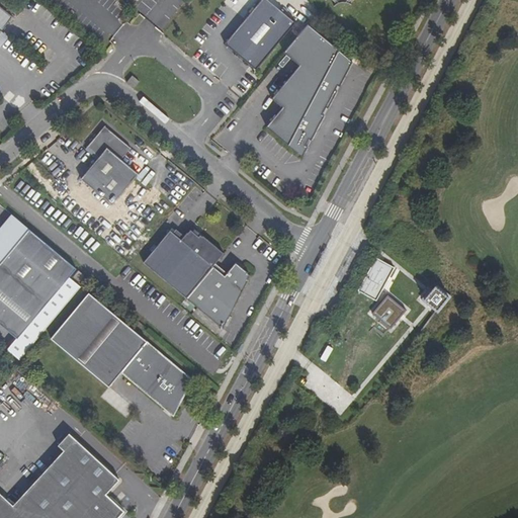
[(296,23),(267,0),(264,0),(231,44),(260,70),(296,23)]
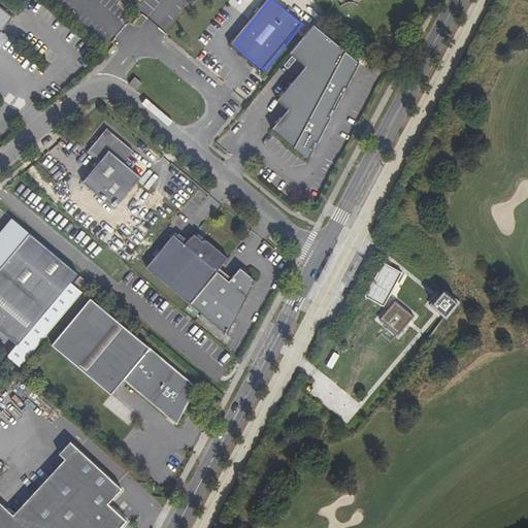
[(0,33),(1,32),(13,19),(0,7),(0,33)]
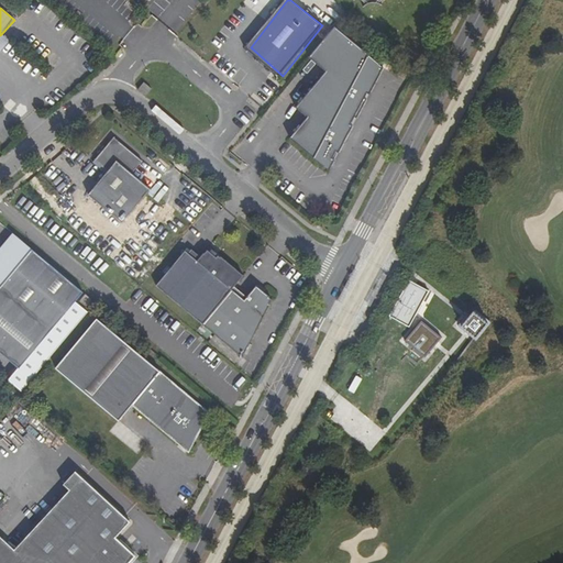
[(382,68),(333,28),(309,57),(326,70),(296,107),(307,117),(289,138),(329,170),(334,159),(331,158),(335,151),(339,153),(352,127),(349,125),(353,118),(356,119),(365,100),(363,99),(365,94),(368,96),(382,68)]
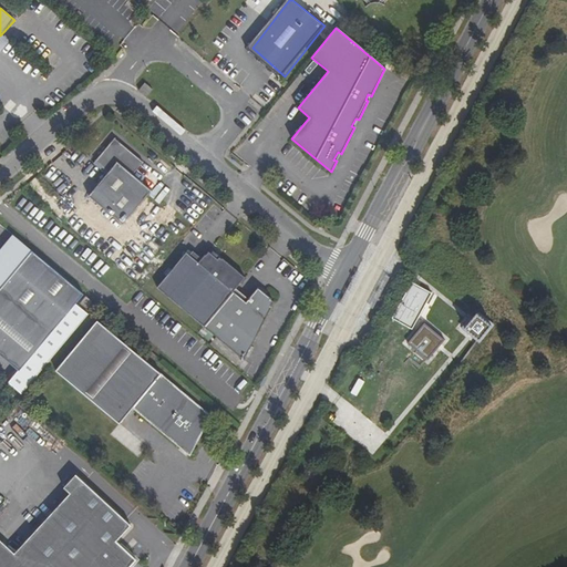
[(1,34),(0,35),(0,53),(10,42),(1,34)]
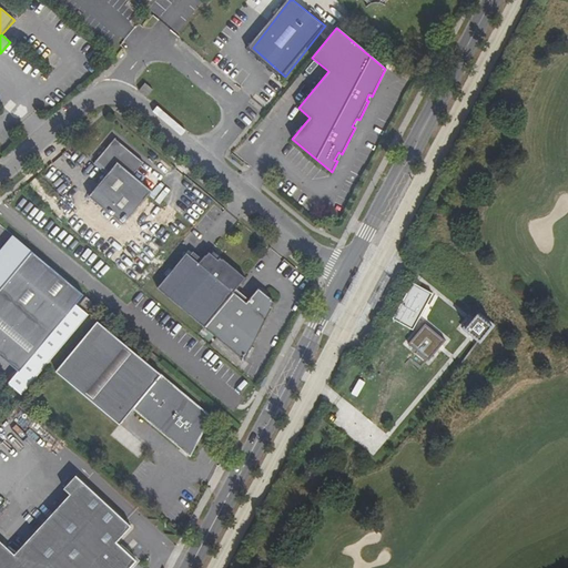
[(148,97),(153,90),(145,82),(140,89),(148,97)]
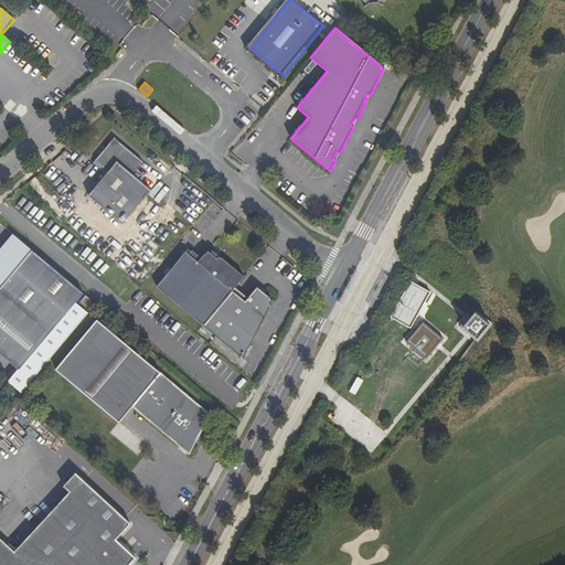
[(116,137),(110,142),(95,160),(109,171),(88,195),(123,224),(151,190),(132,174),(144,161),(120,141),(117,138),(116,137)]
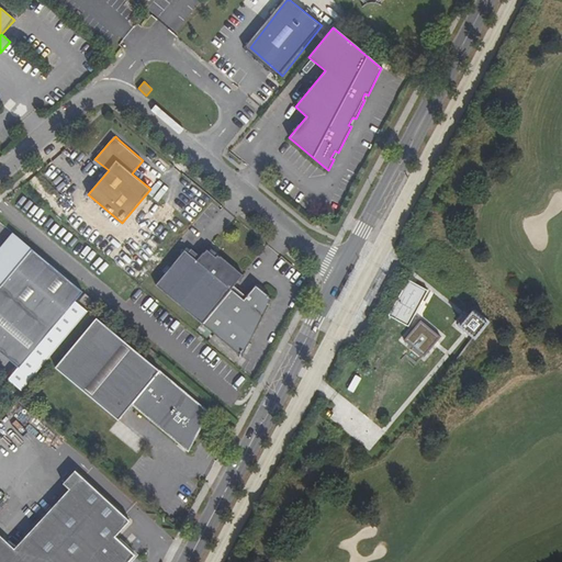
[(0,351),(19,368),(82,291),(31,248),(0,285),(0,351)]
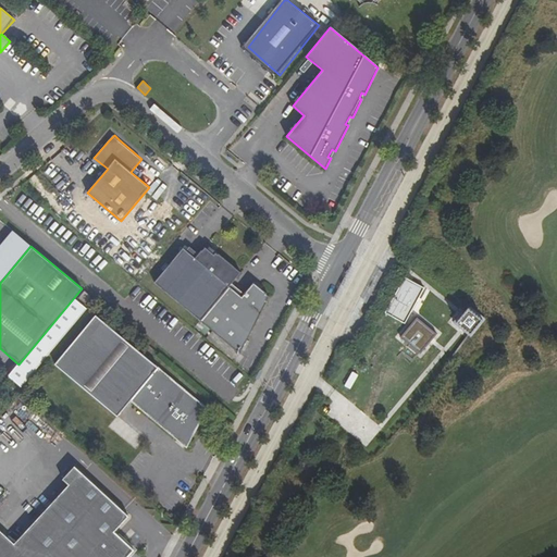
[(229,286),(239,273),(214,252),(212,255),(203,247),(194,259),(182,249),(153,282),(199,321),(229,286)]
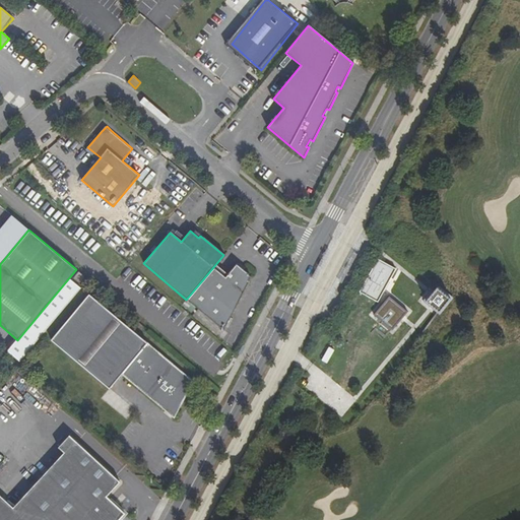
[(231,270),(237,263),(230,256),(222,263),(231,270)]
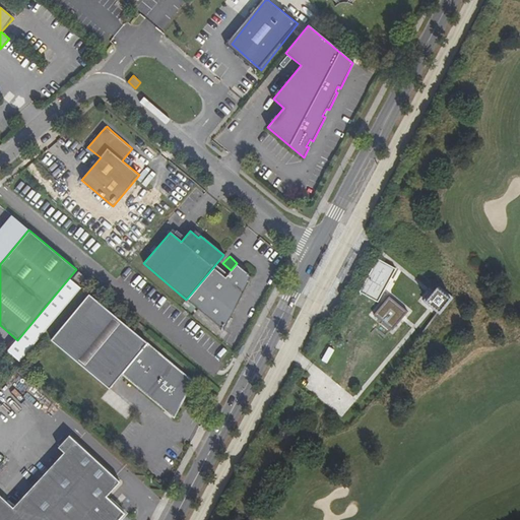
[(213,267),(186,300),(222,330),(252,277),(237,264),(225,277),(213,267)]
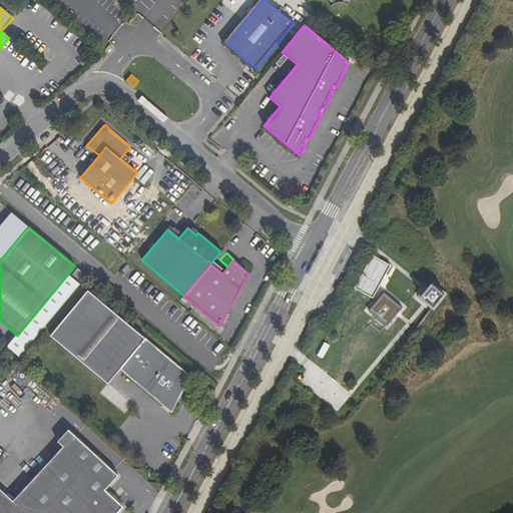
[(78,269),(73,275),(80,281),(85,275),(78,269)]
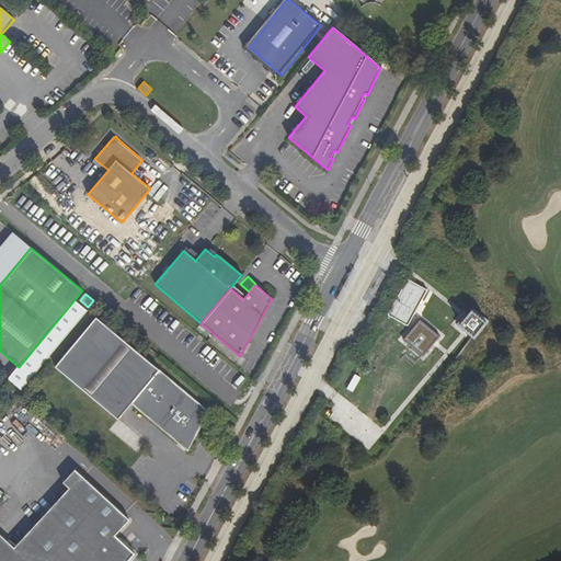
[(460,327),(459,329),(472,339),(473,338),(476,340),(490,321),(471,307),(457,323),(460,327)]
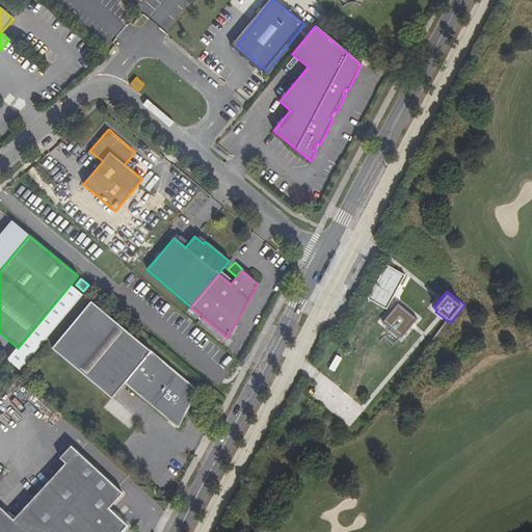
[(91,301),(49,352),(108,402),(121,388),(169,423),(183,420),(198,391),(151,350),(148,349),(91,301)]
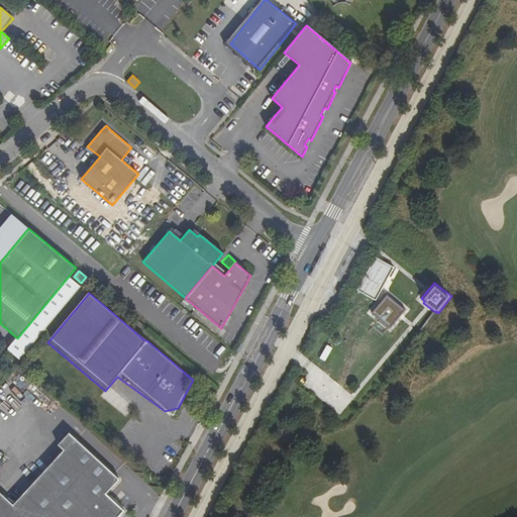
[(406,309),(388,294),(371,315),(389,330),(406,309)]
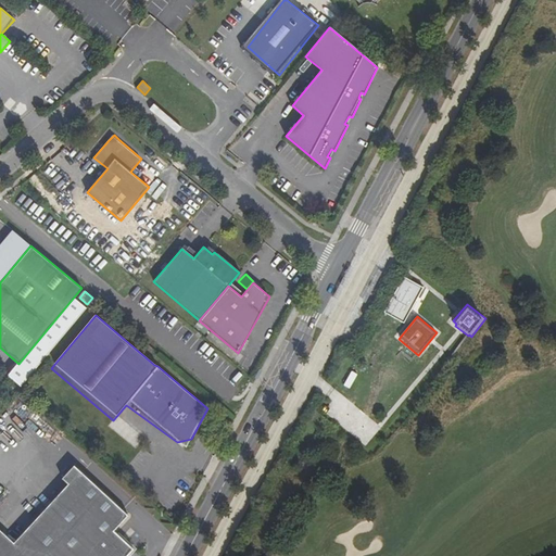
[(342,386),(349,389),(356,374),(350,370),(342,386)]
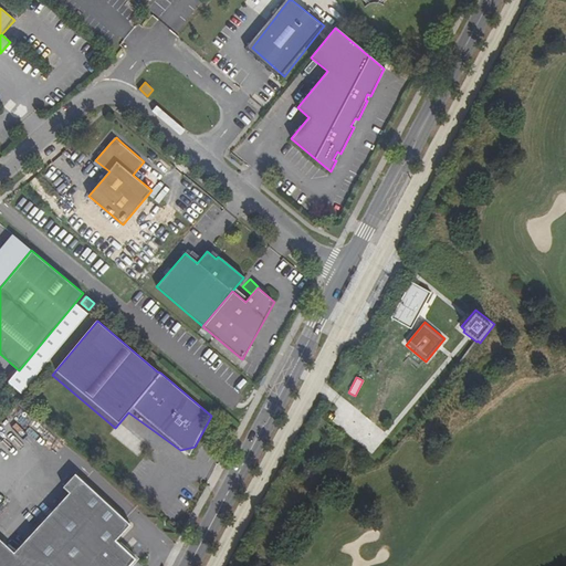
[(387,437),(344,404),(331,420),(374,453),(387,437)]
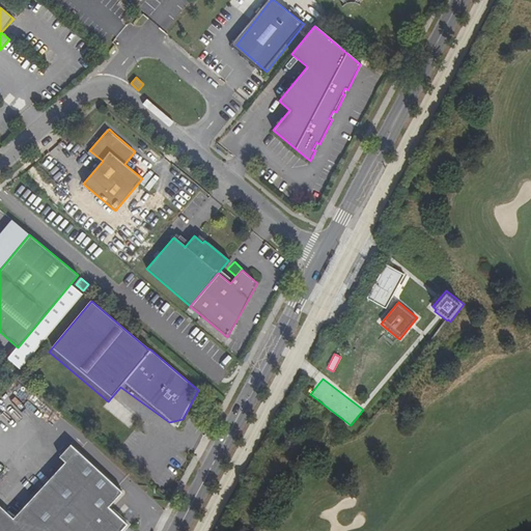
[(177,428),(183,419),(169,422),(177,428)]
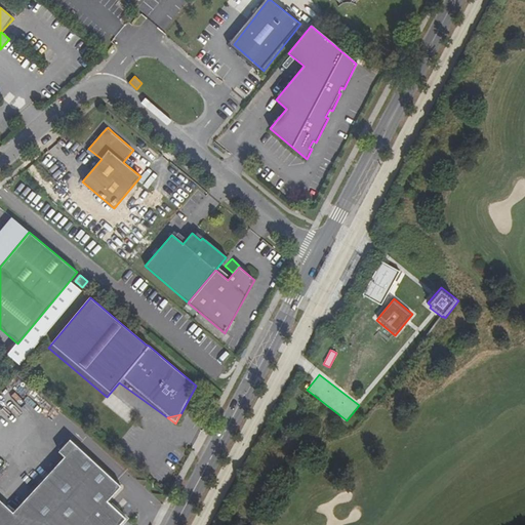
[(65,457),(76,445),(70,440),(58,451),(65,457)]
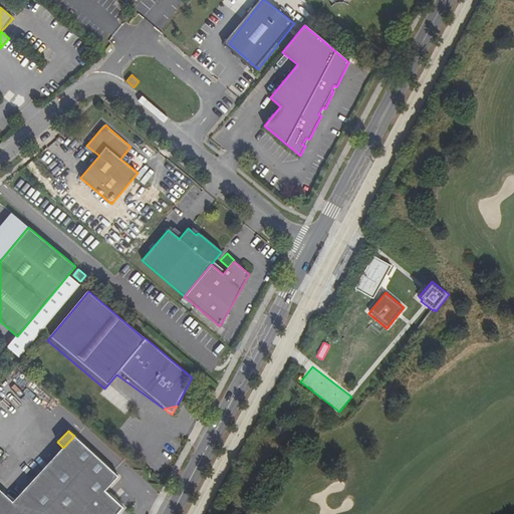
[(0,513),(116,513),(123,507),(105,490),(118,476),(74,436),(63,448),(13,502),(0,489),(0,513)]
